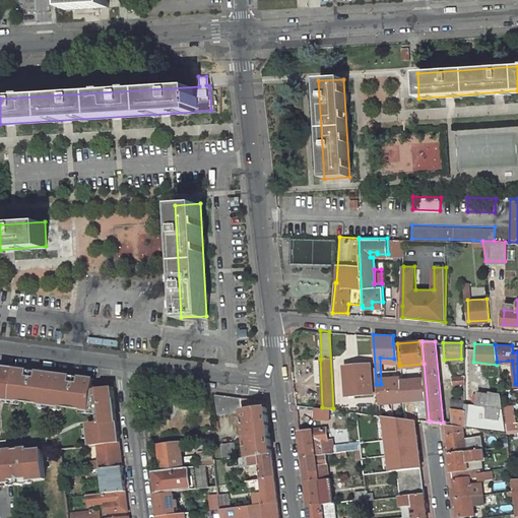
[(345,394),(372,393),(370,367),(361,368),(361,363),(342,365),(345,394)]
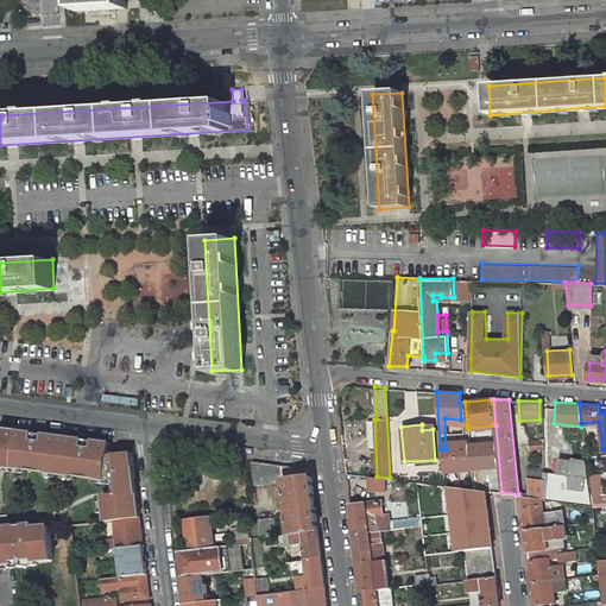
[(467,424),(459,424),(461,446),(469,446),(467,428),(467,424)]
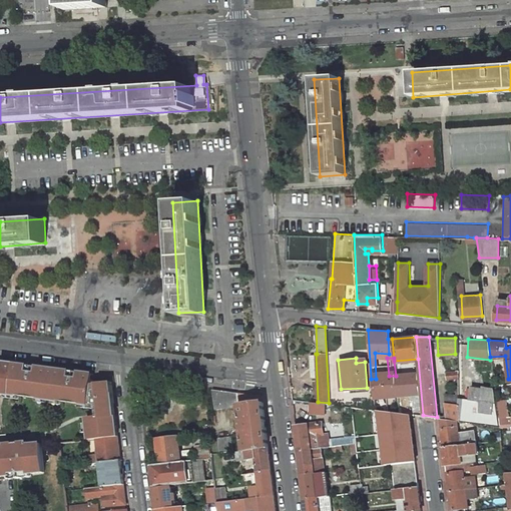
[(14,367),(92,378),(92,373),(14,363),(14,367)]
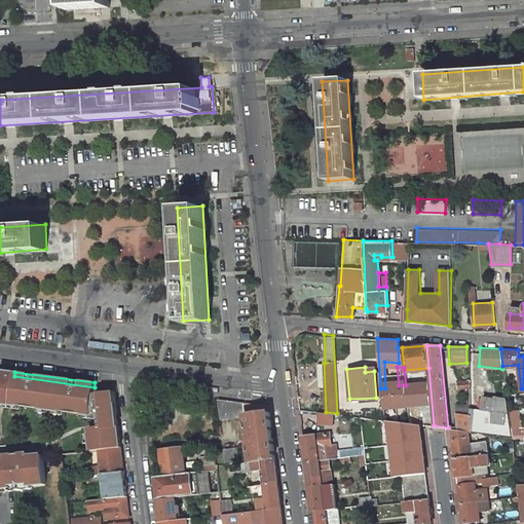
[(0,407),(3,408),(4,402),(10,403),(13,377),(1,375),(0,375),(0,407)]
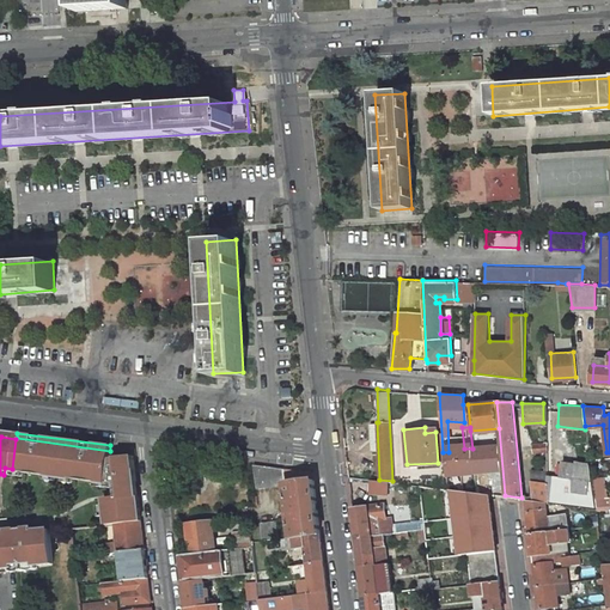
[(109,457),(110,451),(17,438),(13,470),(22,470),(22,475),(47,477),(47,474),(72,477),(71,481),(98,483),(99,480),(107,480),(109,457)]
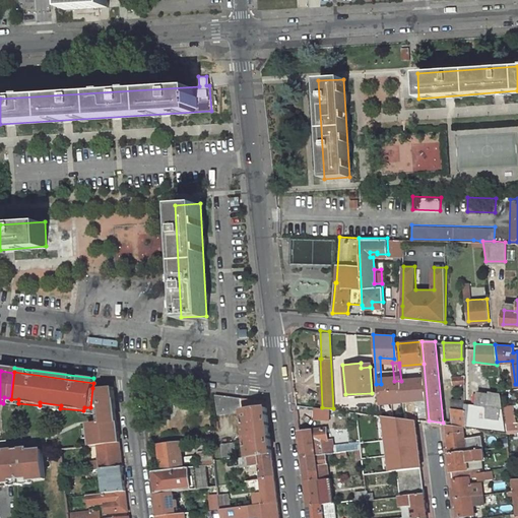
[(462,375),(450,375),(451,383),(462,383),(462,375)]
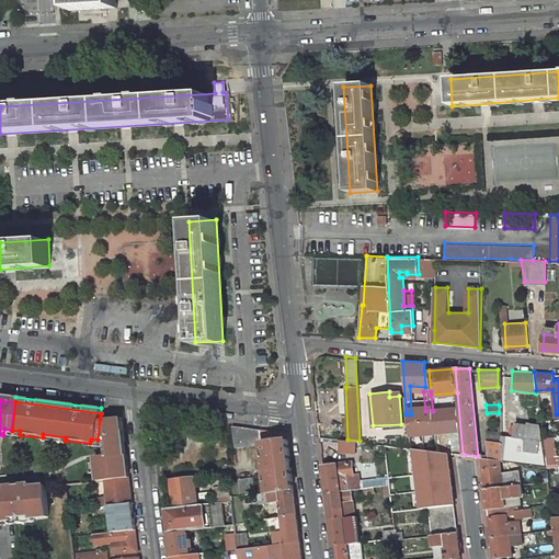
[(449,428),(447,413),(433,414),(436,445),(446,445),(445,429),(449,428)]
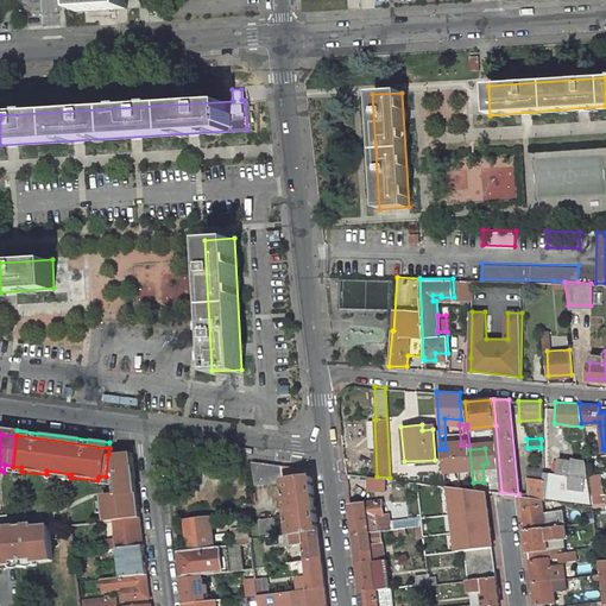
[(108,454),(106,477),(105,484),(115,485),(117,494),(101,497),(102,500),(103,511),(105,521),(113,521),(138,517),(130,450),(108,454)]
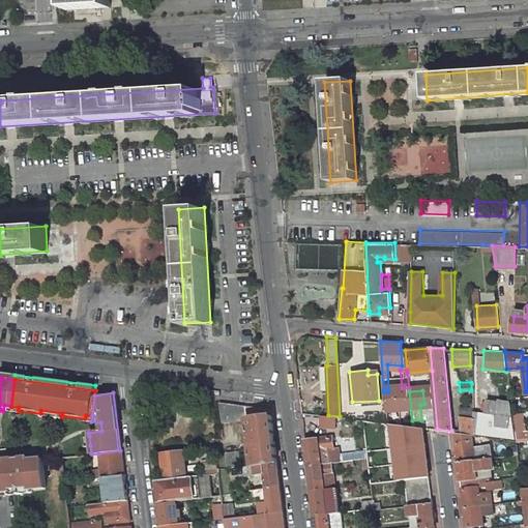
[(245,417),(248,441),(246,442),(246,445),(250,445),(252,463),(253,464),(276,461),(270,407),(224,401),(223,420),(245,417)]
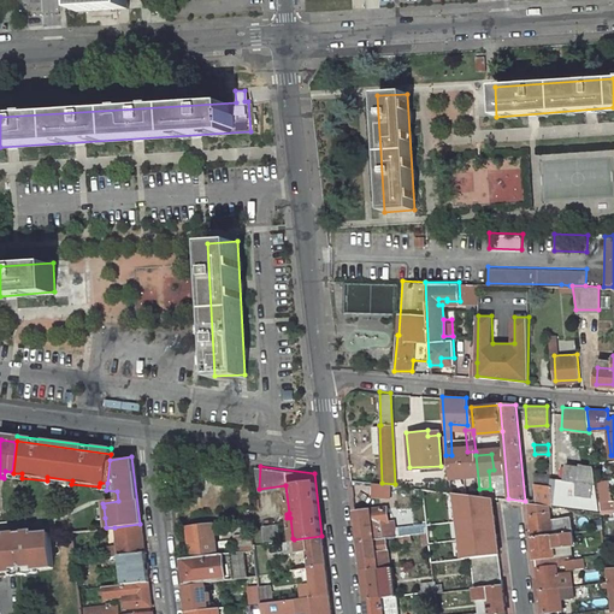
[(535,502),(597,509),(592,467),(580,466),(565,466),(564,479),(549,478),(549,485),(532,484),(535,502)]
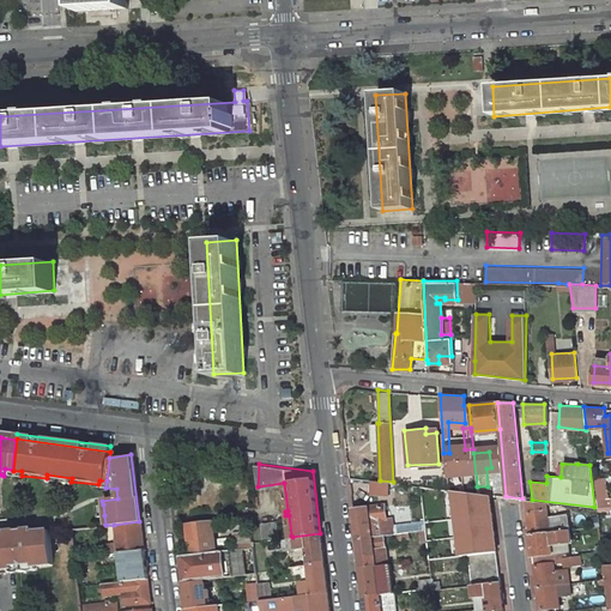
[(546,472),(530,471),(530,482),(546,483),(546,476),(546,472)]
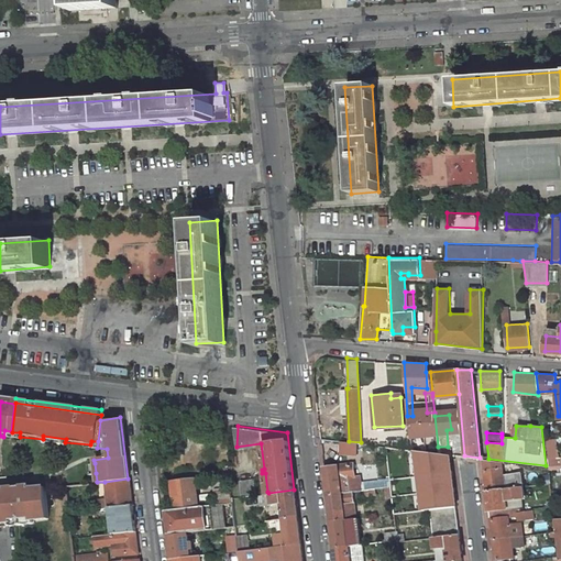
[(553,457),(551,439),(543,440),(546,457),(553,457)]
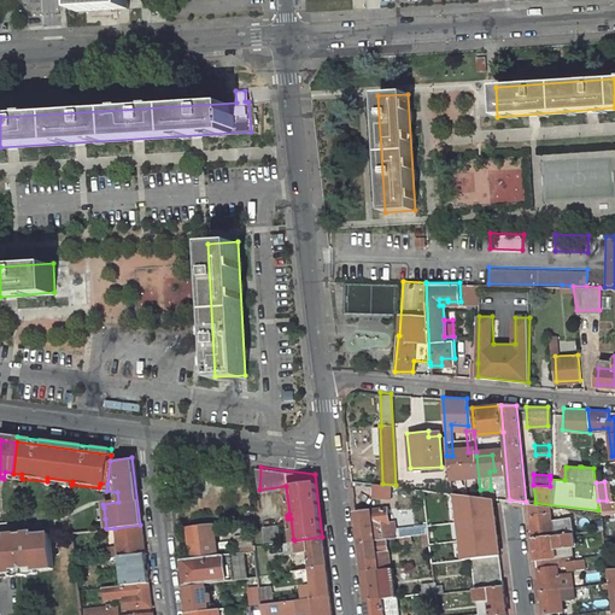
[(488,511),(491,501),(492,498),(480,496),(460,493),(457,508),(488,511)]
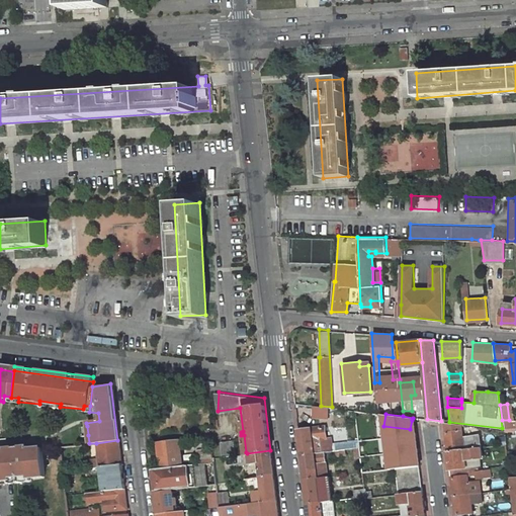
[(477,447),(476,440),(467,440),(462,441),(460,431),(459,424),(443,422),(446,451),(477,447)]
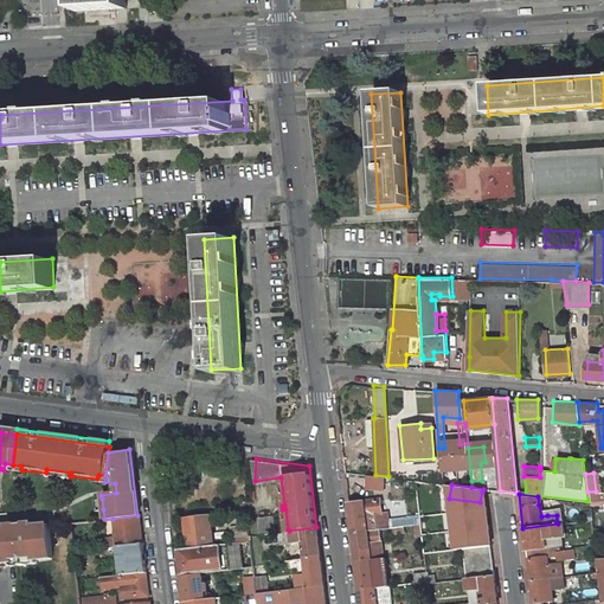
[(377,527),(374,512),(380,512),(378,498),(348,501),(352,531),(377,527)]
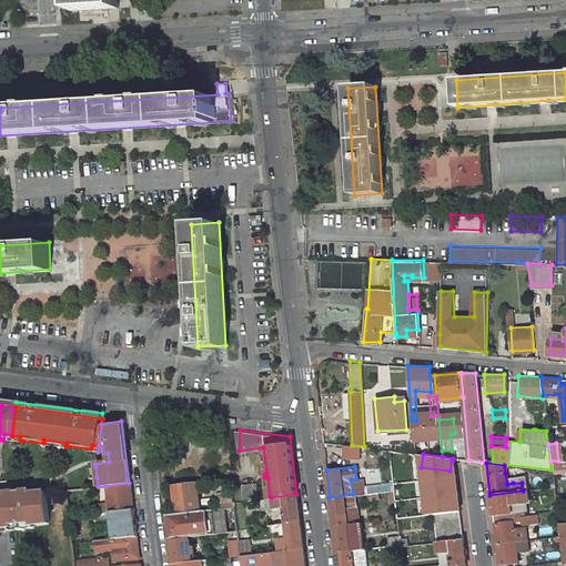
[(512,474),(521,475),(519,467),(511,466),(512,474)]
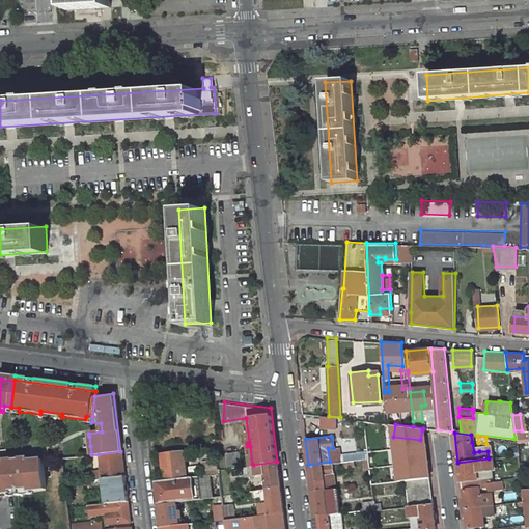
[(424,448),(410,450),(414,478),(428,477),(424,448)]
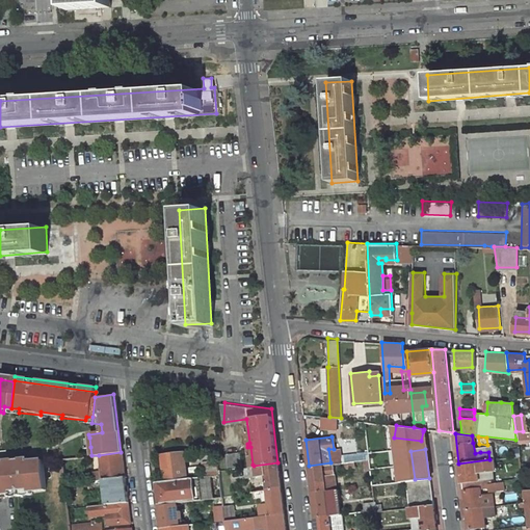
[(99,459),(102,478),(124,475),(121,452),(99,455),(99,459)]
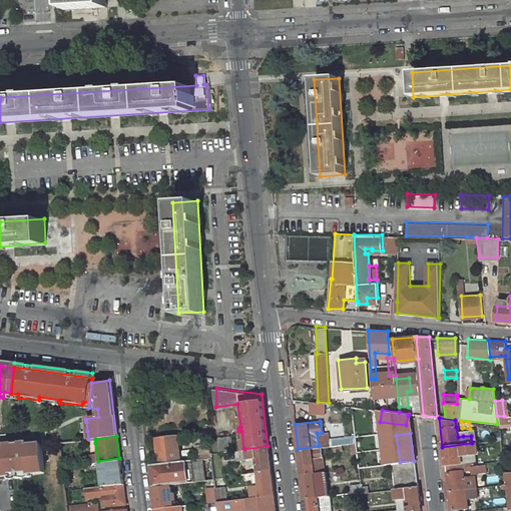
[(176,436),(156,438),(158,463),(178,461),(176,436)]
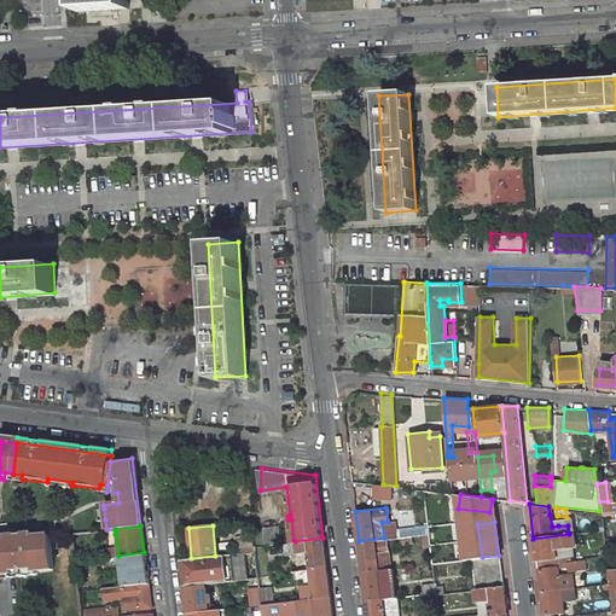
[(280,542),(278,526),(261,528),(263,544),(280,542)]
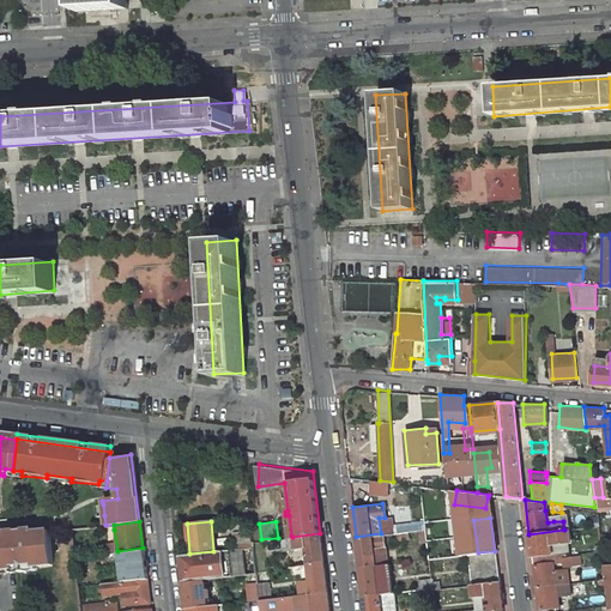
[(34,530),(34,527),(7,530),(7,533),(16,532),(17,537),(24,536),(24,531),(34,530)]
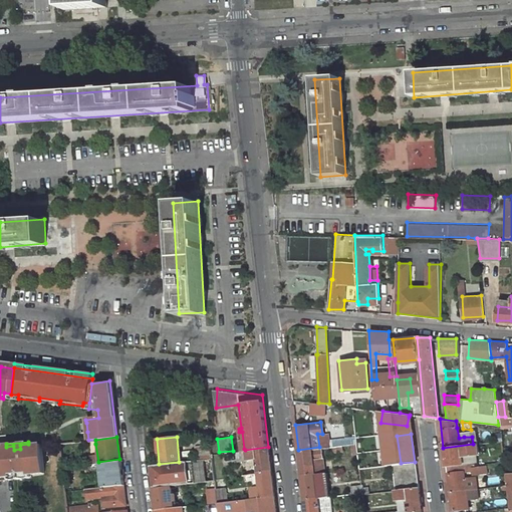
[(0,478),(24,476),(23,471),(30,470),(30,472),(44,471),(40,443),(28,444),(20,445),(20,449),(14,450),(13,446),(6,447),(0,447),(0,478)]
